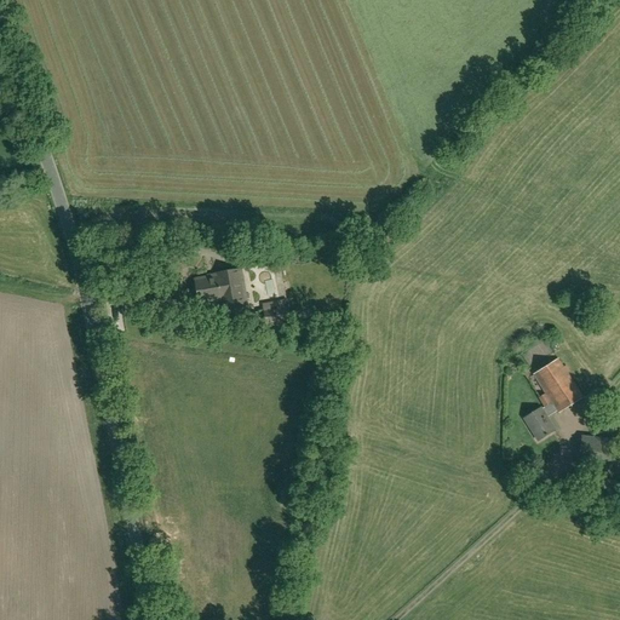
[(248,316),(240,270),(216,274),(216,276),(195,280),(199,304),(220,300),(224,321),(248,316)]
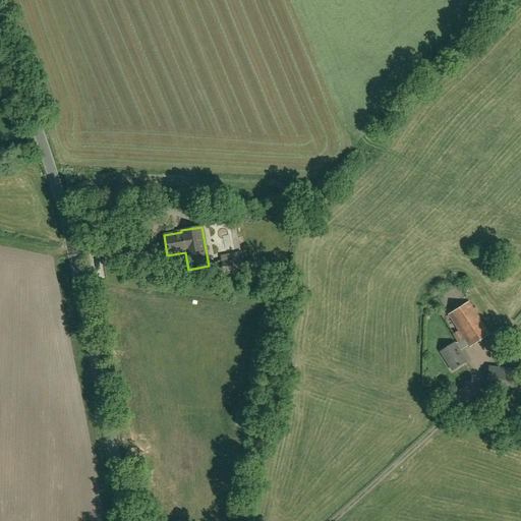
[(241,251),(221,255),(224,276),(244,273),(241,251)]
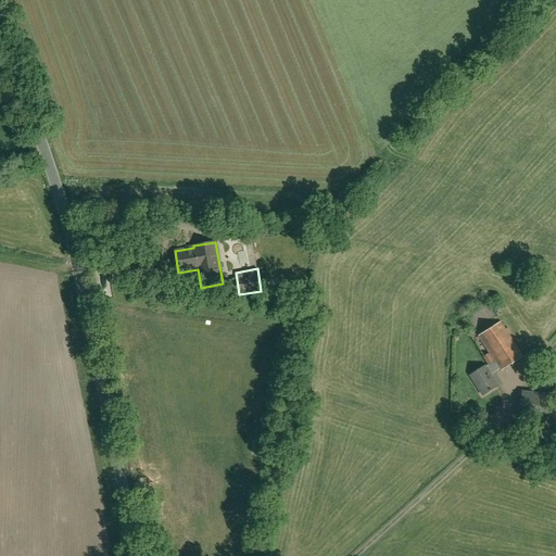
[(479,337),(490,353),(495,362),(485,367),(485,366),(470,376),(482,394),(497,386),(490,375),(500,368),(501,370),(522,356),(501,323),(479,337)]
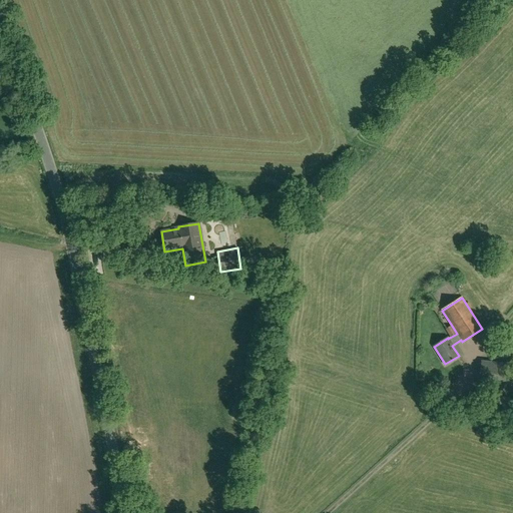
[(480,362),(477,388),(504,391),(507,364),(480,362)]
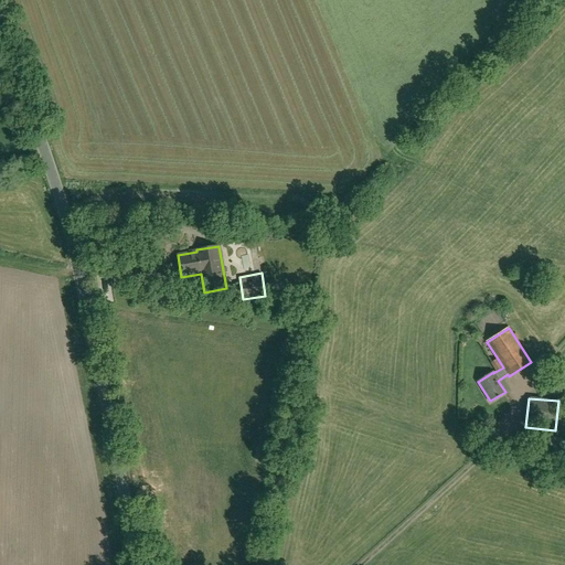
[(518,433),(514,446),(529,450),(533,436),(518,433)]
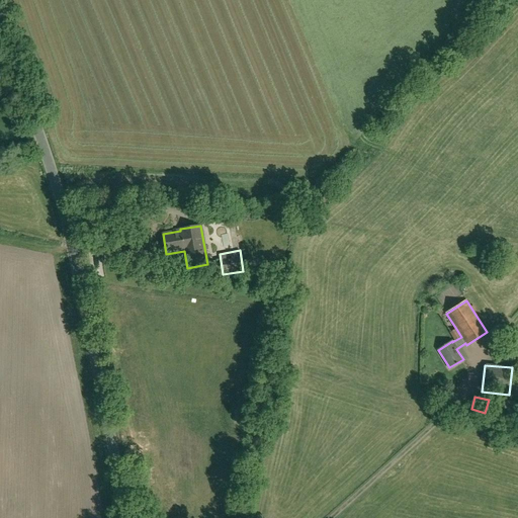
All buildings are outlined.
